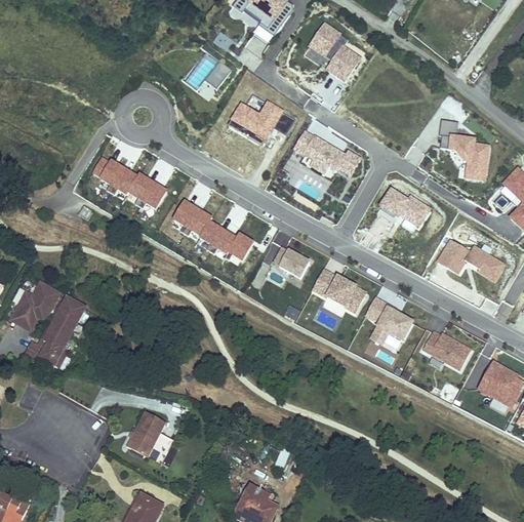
[(295,4),(289,0),(236,0),(233,3),(243,10),(244,8),(260,21),(259,23),(275,34),(295,4)]
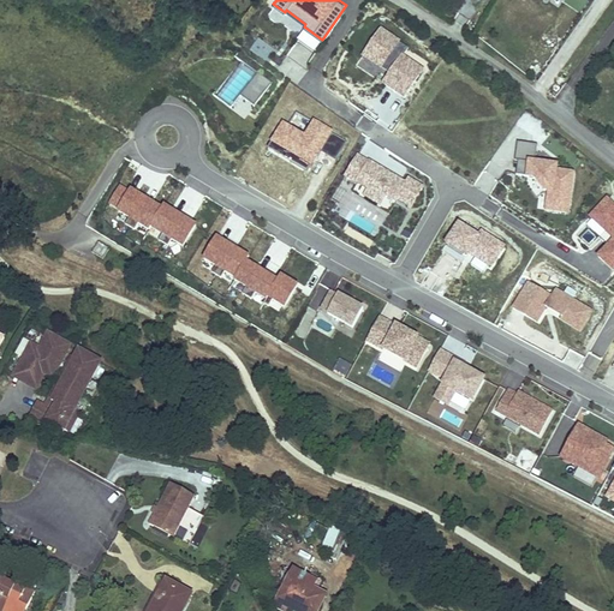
[(273,4),(272,6),(282,15),(285,12),(273,4)]
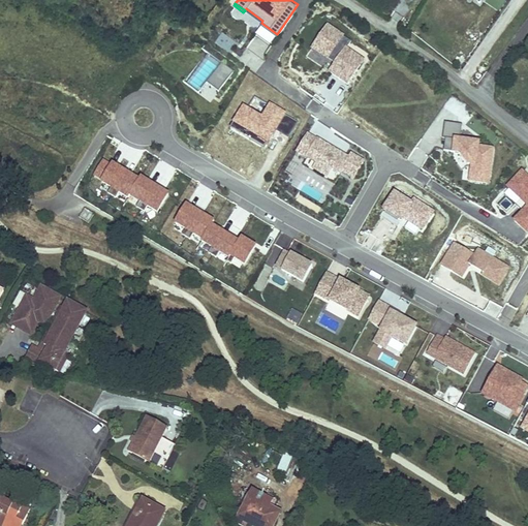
[(277,34),(261,23),(259,25),(275,36),(277,34)]
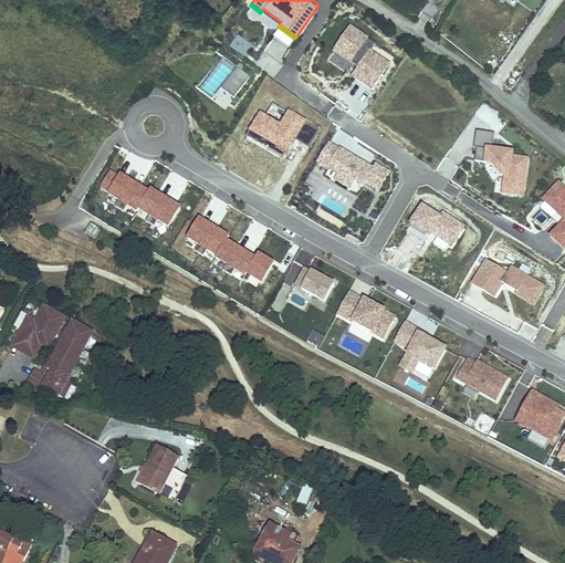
[(353,74),(370,86),(388,62),(369,50),(369,49),(366,53),(357,48),(366,35),(349,24),(334,49),(349,60),(352,56),(361,62),(353,74)]
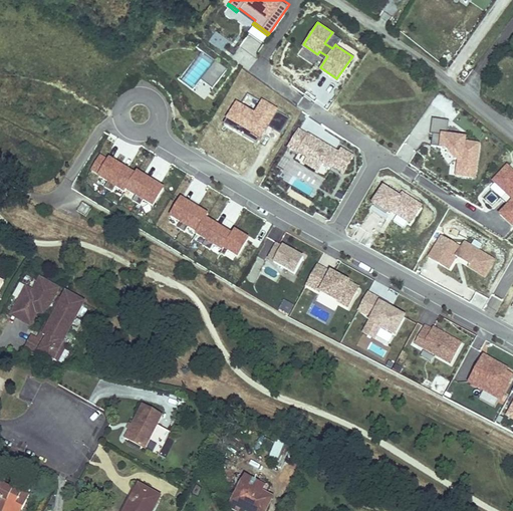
[(215,30),(207,41),(220,49),(227,38),(215,30)]
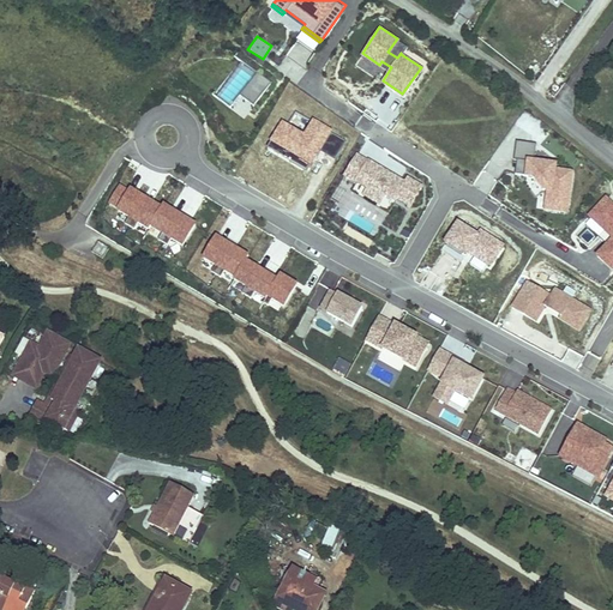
[(397,58),(401,53),(401,54),(407,46),(397,38),(388,52),(397,58)]
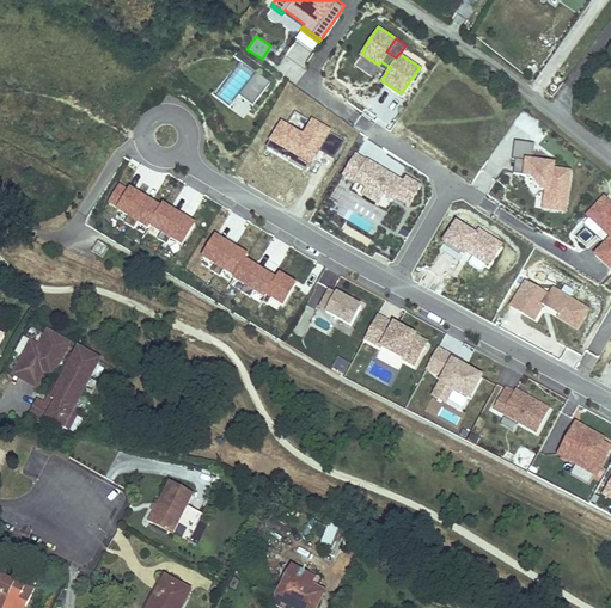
[(261,73),(255,68),(245,83),(250,87),(261,73)]
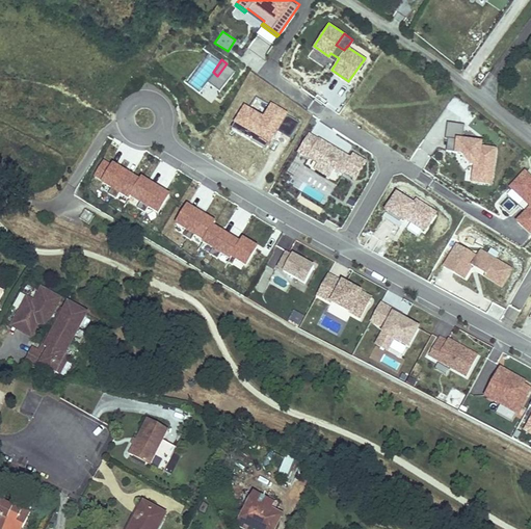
[(234,69),(227,63),(217,76),(213,72),(207,80),(219,89),(234,69)]
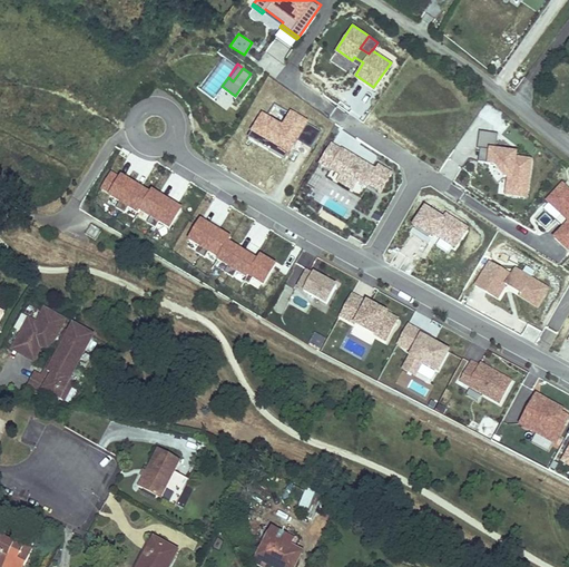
[(224,106),(233,95),(222,87),(213,98),(224,106)]
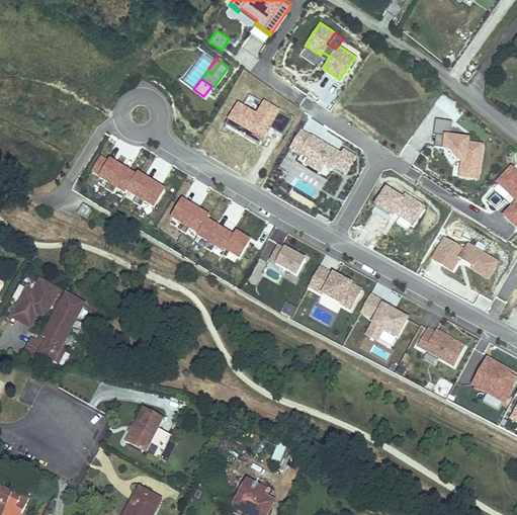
[(290,115),(248,91),(240,104),(238,102),(228,118),(261,138),(269,124),(273,117),(277,119),(273,126),(281,132),(290,115)]
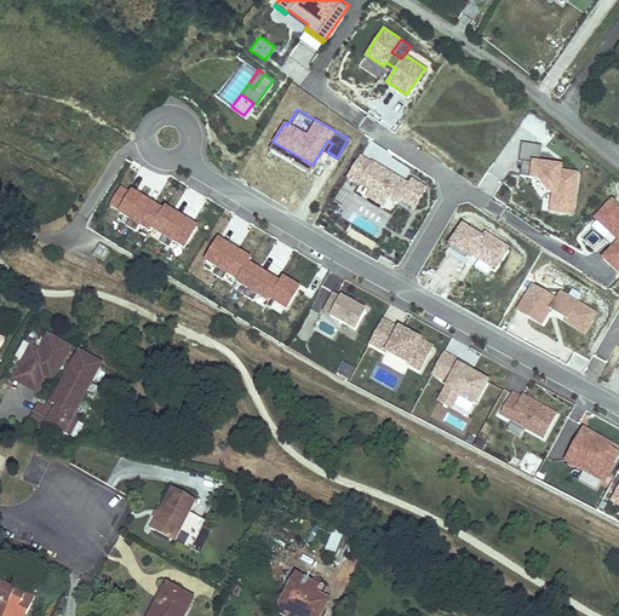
[(327,140),(322,149),(327,151),(332,143),(327,140)]
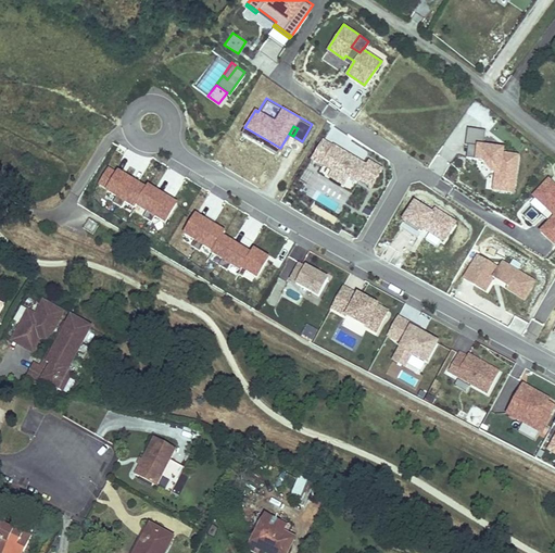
[(484,128),(466,126),(464,143),(467,143),(466,150),(470,151),(469,156),(476,158),(482,159),(491,170),(495,171),(493,187),(512,190),(517,153),(501,151),(502,147),(482,145),(484,128)]
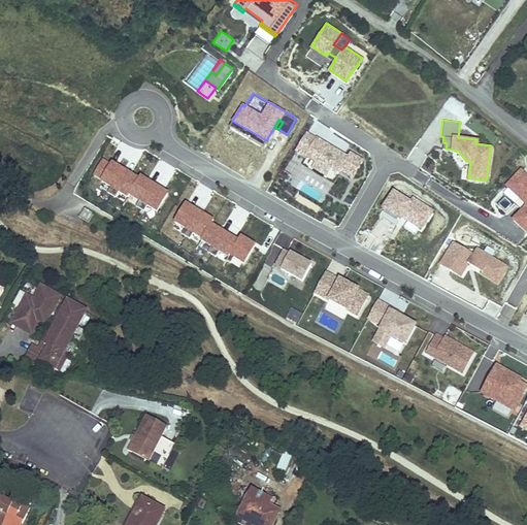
[(266,140),(232,121),(229,126),(263,145),(266,140)]
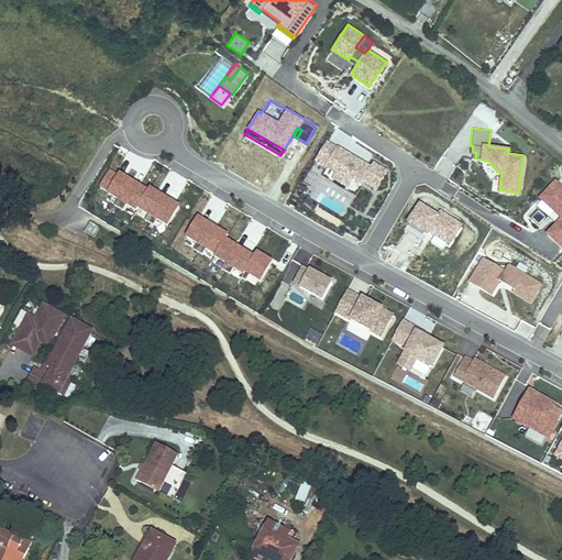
[(356,191),(371,166),(327,141),(316,160),(326,166),(322,172),(356,191)]
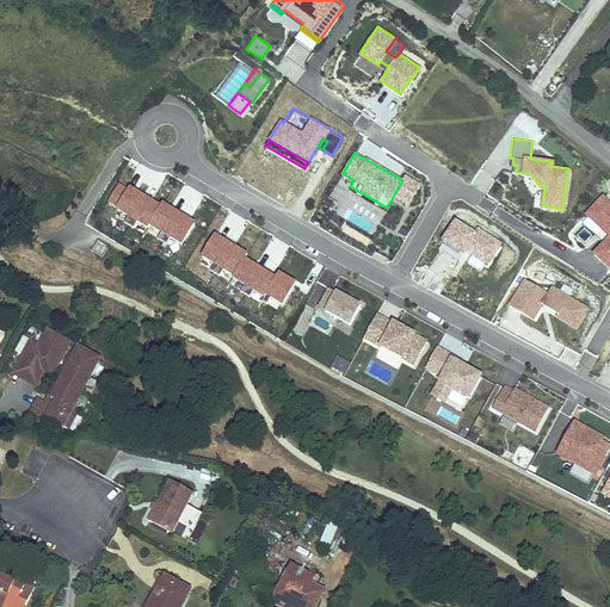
[(533,204),(542,205),(544,187),(540,186),(530,174),(523,173),(522,179),(534,194),(533,204)]
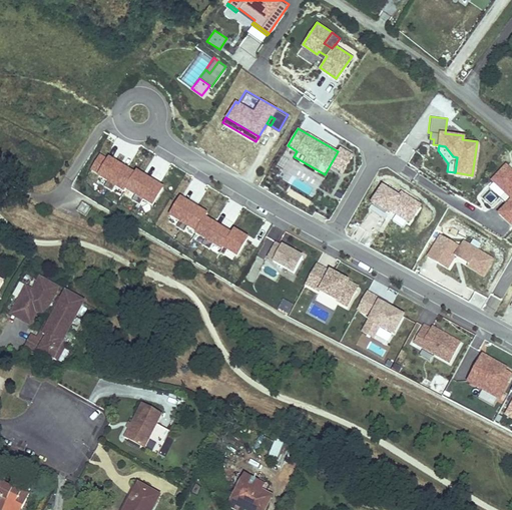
[(498,210),(510,222),(511,219),(511,169),(505,163),(492,178),(494,180),(511,196),(506,201),(498,210)]
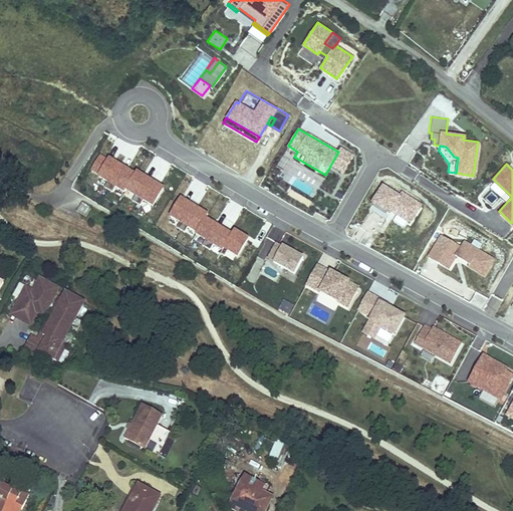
[(490,186),(507,202),(512,197),(495,181),(490,186)]
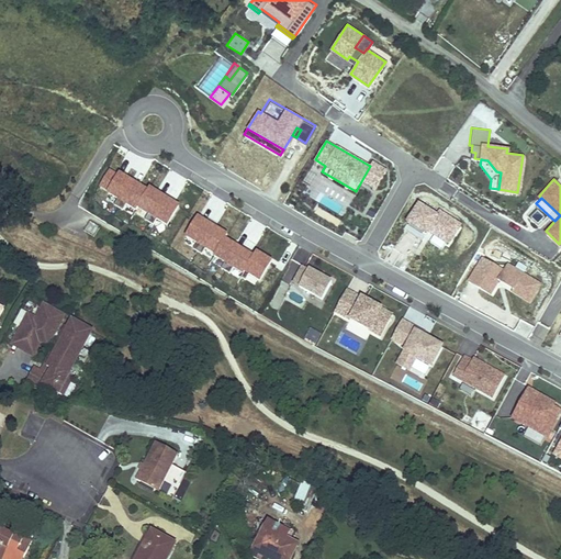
[(436,213),(418,202),(403,226),(422,237),(427,228),(447,241),(459,221),(439,209),(436,213)]
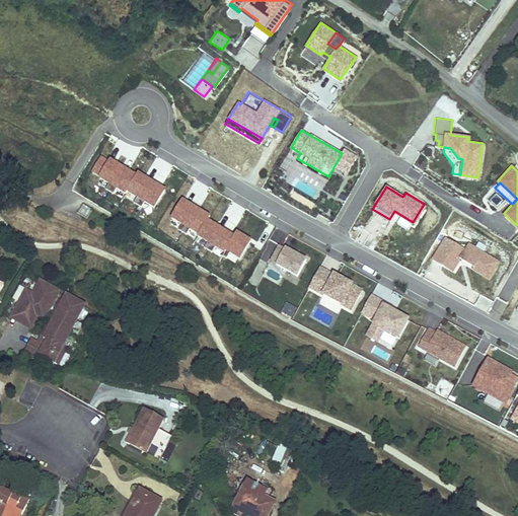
[(464,247),(444,236),(432,258),(452,270),(460,255),(473,263),(471,267),(488,276),(498,259),(468,241),(464,247)]
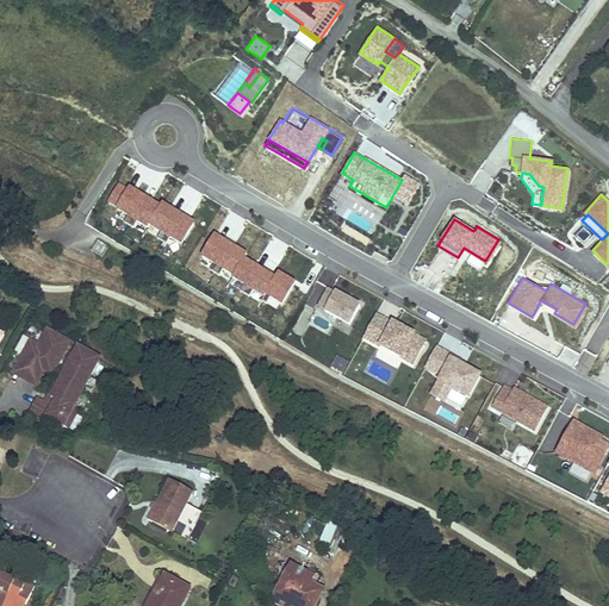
[(324,308),(334,289),(328,286),(317,305),(324,308)]
